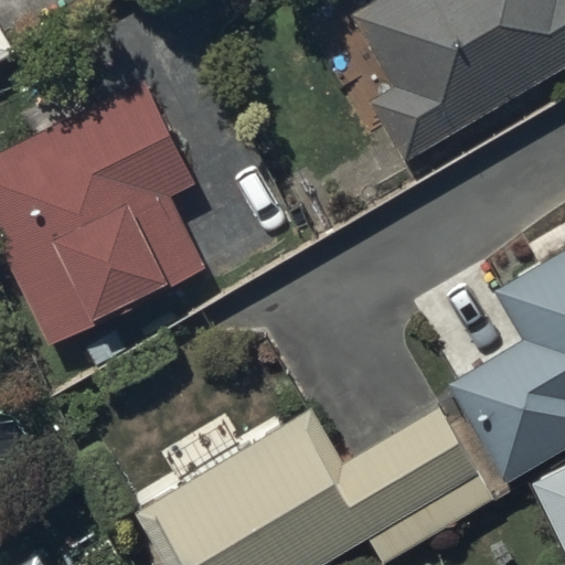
[(0,0),(0,59),(14,51),(0,27),(0,0)]
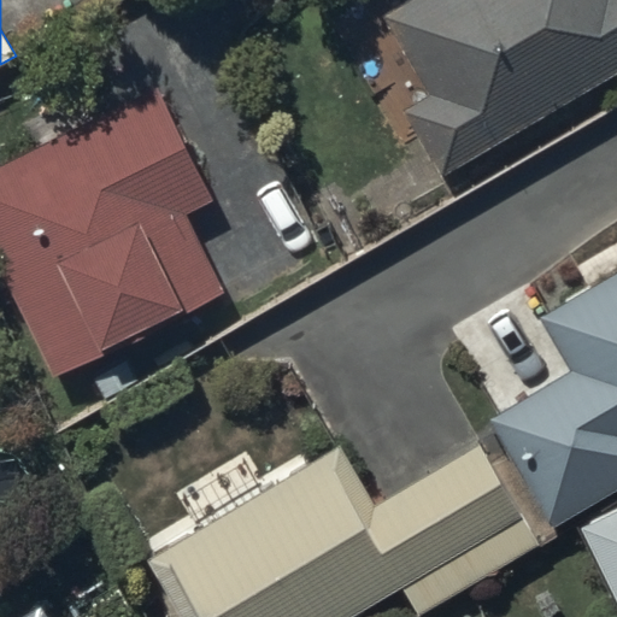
[(616,0),(406,0),(382,15),(424,92),(399,106),(438,177),(616,71),(616,0)]
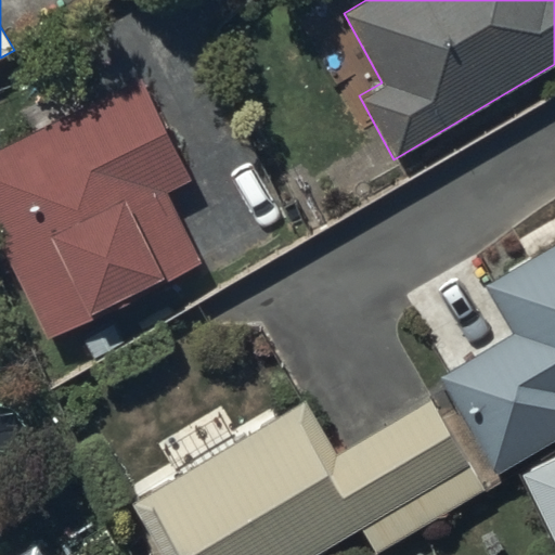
[(28,132),(0,146),(0,242),(46,338),(201,265),(167,193),(192,181),(139,76),(93,99),(85,80),(18,114),(28,132)]
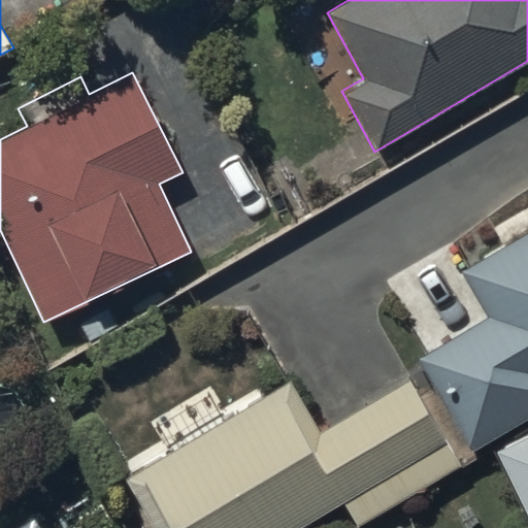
[(487,317),(416,357),(471,452),(527,418),(527,230),(460,270),(487,317)]
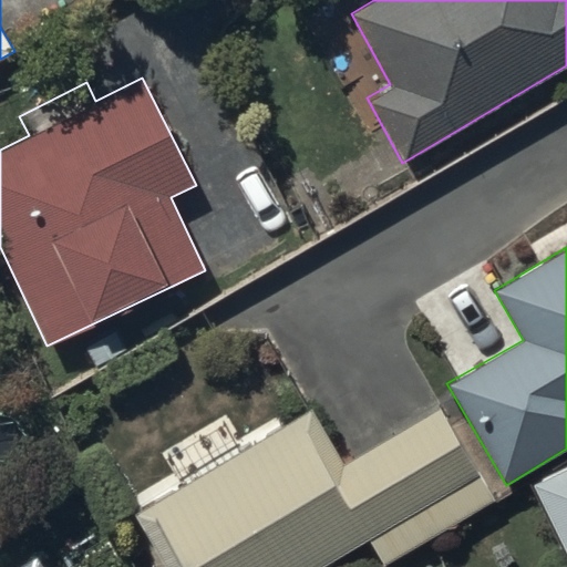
[(312,406),(132,513),(163,566),(322,566),(370,539),(385,565),(495,501),(439,405),(344,461),(312,406)]
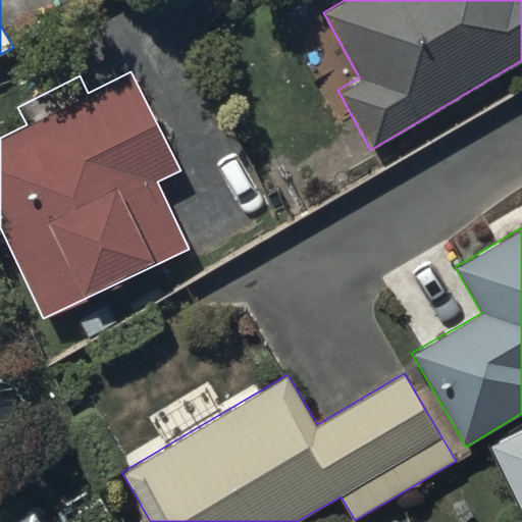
[(521,427),(489,445),(521,511),(521,427)]
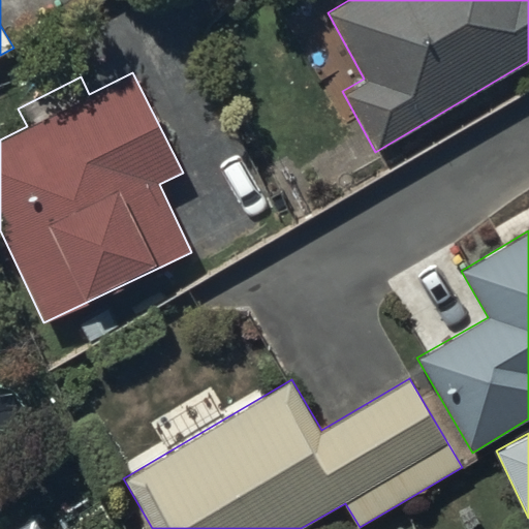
[(40,528),(33,518),(12,528),(40,528)]
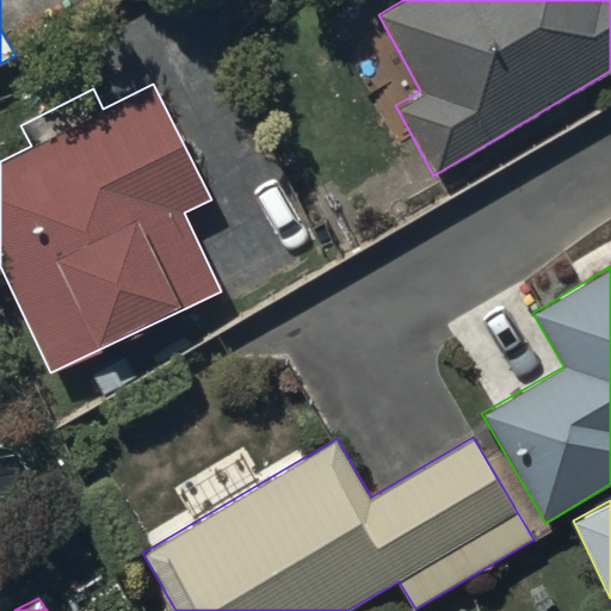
All buildings are outlined.
